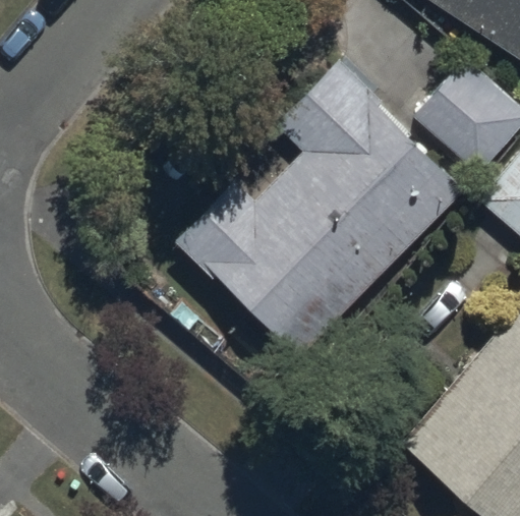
[(519,0),(429,0),(519,59),(519,0)]
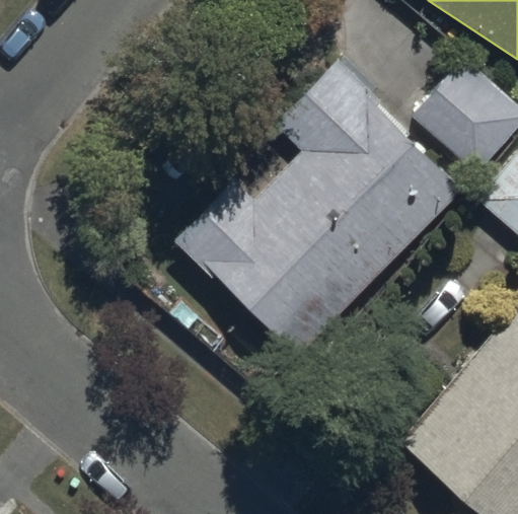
[(296,356),(460,193),(373,106),(378,101),(335,57),(265,127),(294,156),(250,200),(231,180),(175,236),(296,356)]
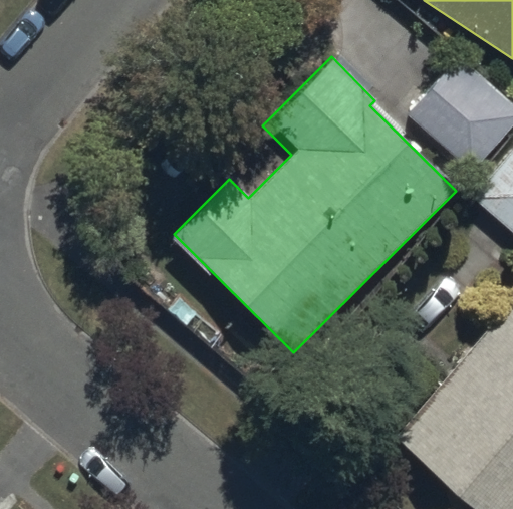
[(473,173),(512,123),(512,104),(457,58),(408,118),(473,173)]
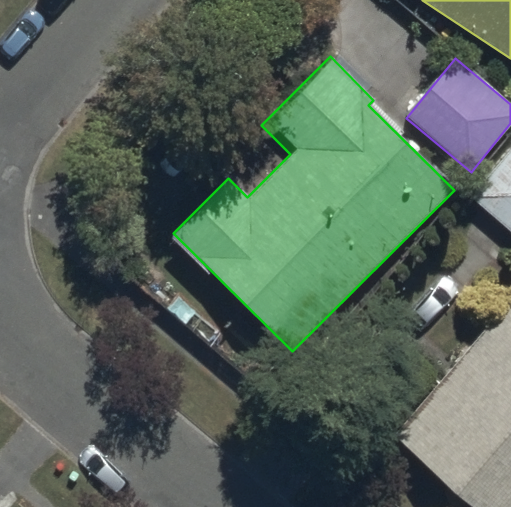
[(510,148),(470,196),(510,230),(510,148)]
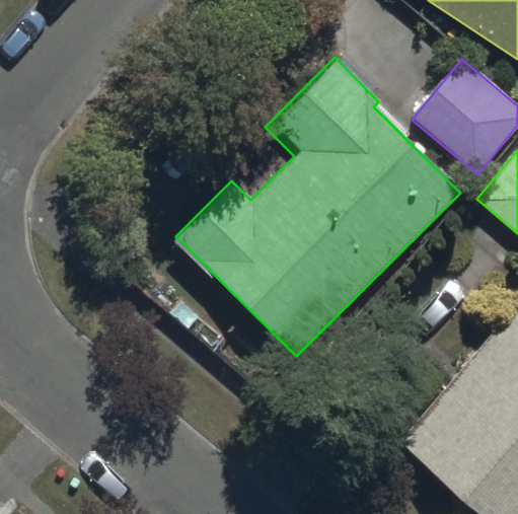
[(517,513),(517,297),(399,441),(487,513),(517,513)]
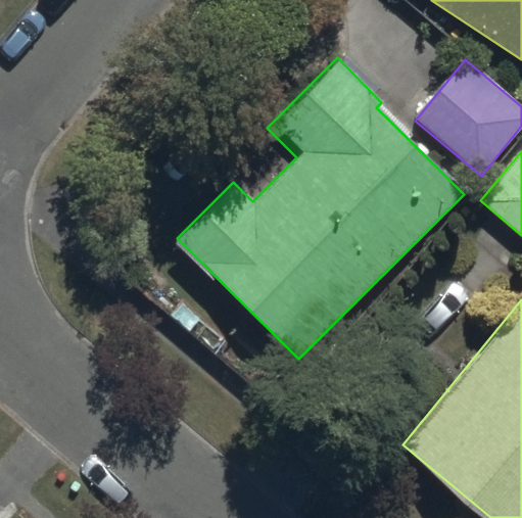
All buildings are outlined.
